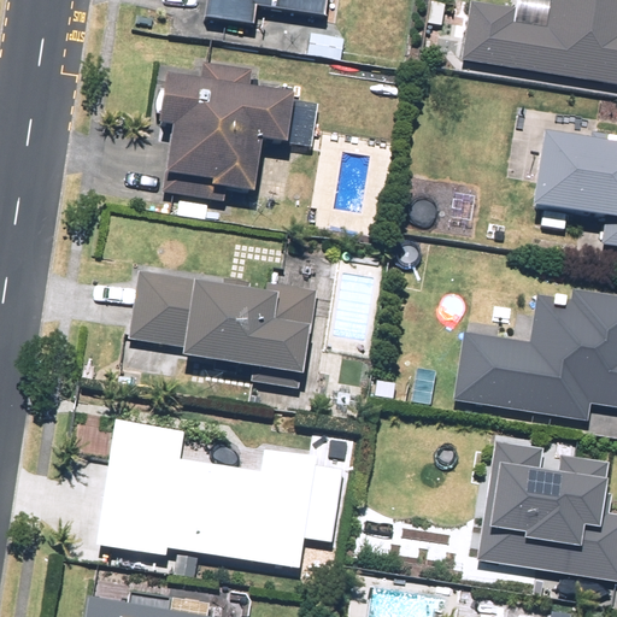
[(209,0),(206,29),(252,35),(254,17),(323,27),(325,0),(209,0)]
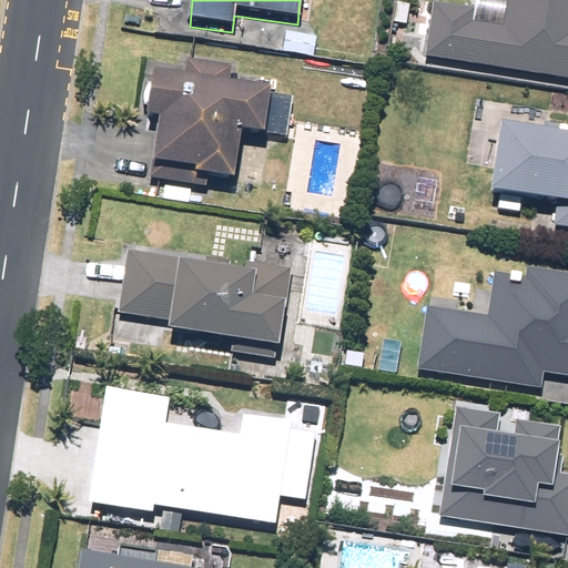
[(429,4),(422,63),(567,83),(567,0),(508,0),(505,30),(473,26),(475,11),(429,4)]
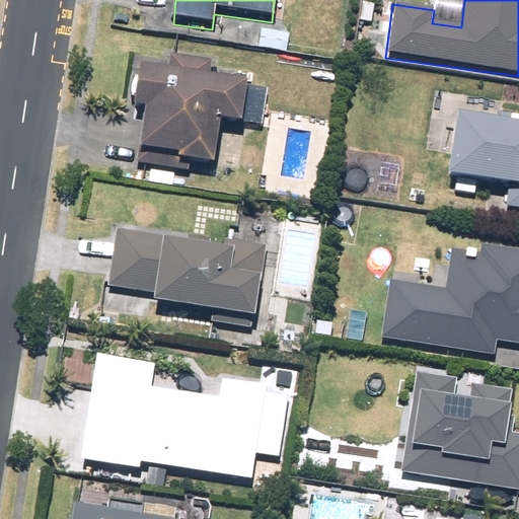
[(144,119),(138,158),(176,163),(176,170),(212,174),(218,130),(239,133),(245,92),(207,87),(210,66),(170,60),(167,80),(138,77),(133,117),(144,119)]
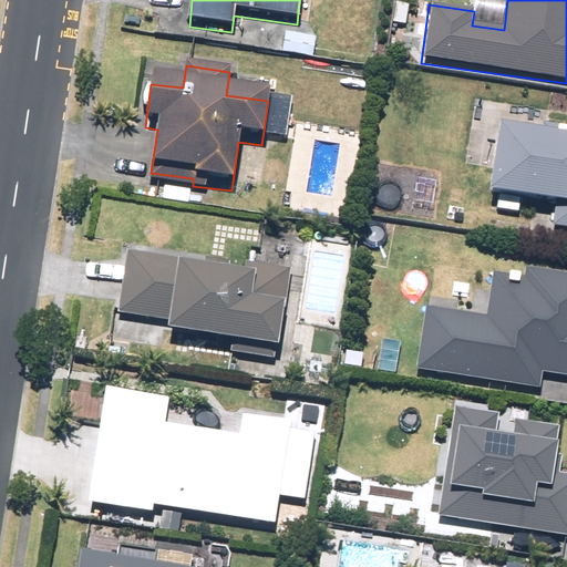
[(566,142),(500,134),(490,213),(519,216),(519,209),(553,214),(549,234),(566,236),(566,142)]
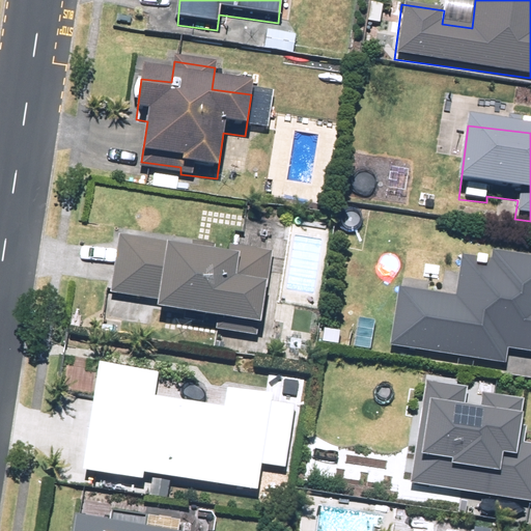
[(272,249),(230,243),(229,250),(119,233),(111,290),(156,298),(155,306),(260,322),(272,249)]
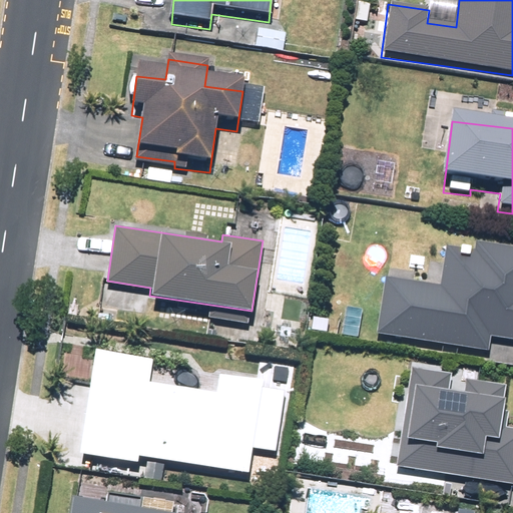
[(436,289),(385,283),(378,339),(487,352),(489,341),(512,343),(512,251),(474,247),(473,254),(441,250),(436,289)]
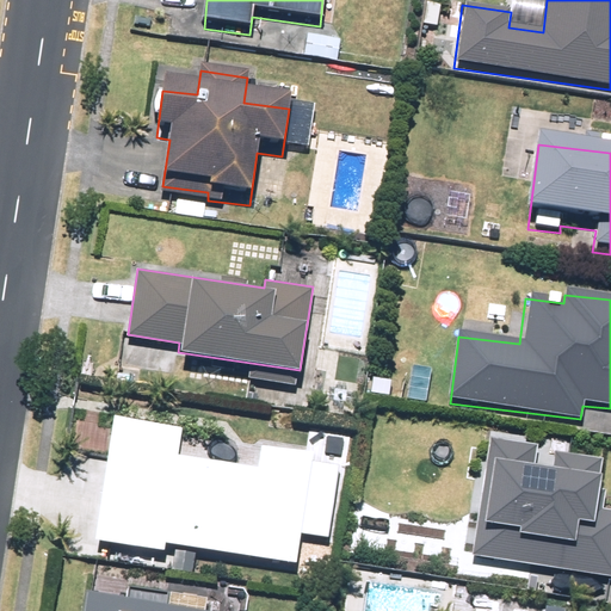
[(271,393),(270,405),(282,406),(284,394),(271,393)]
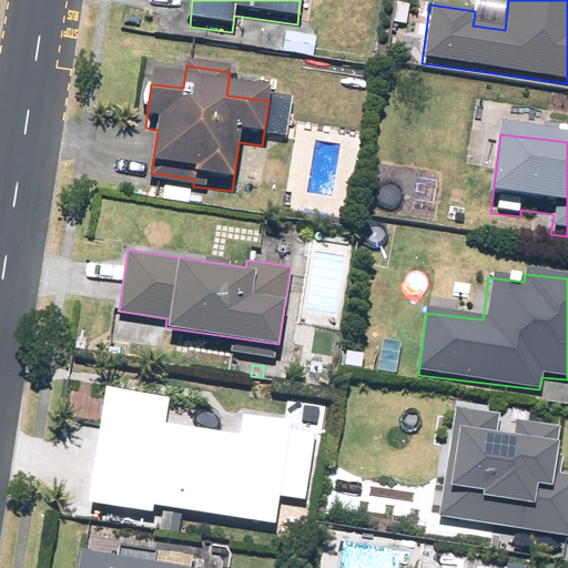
[(274,524),(287,442),(164,423),(169,397),(105,387),(88,501),(152,511),(153,505),(274,524)]
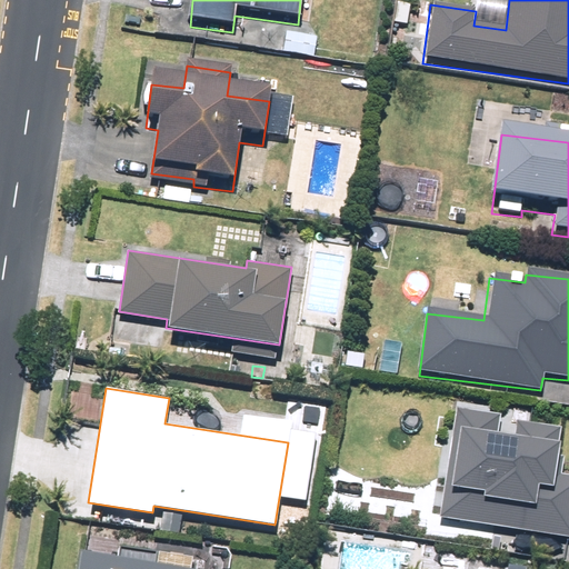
[(496,419),(453,415),(442,521),(468,523),(467,533),(568,545),(568,481),(558,481),(562,433),(513,428),(512,446),(492,445),(496,419)]
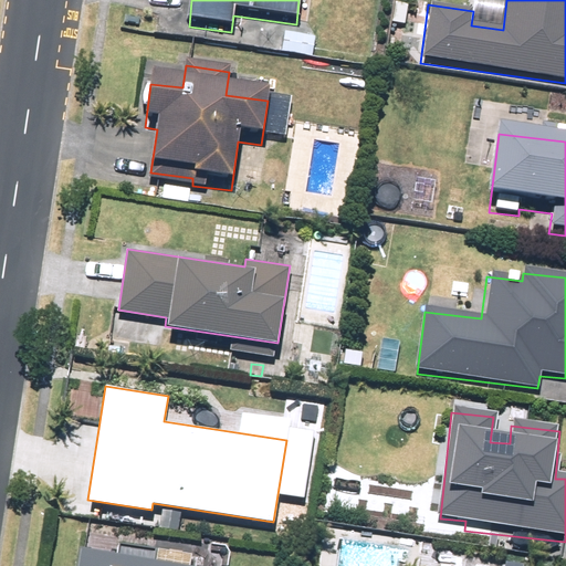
[(163,512),(160,527),(178,530),(180,514),(163,512)]
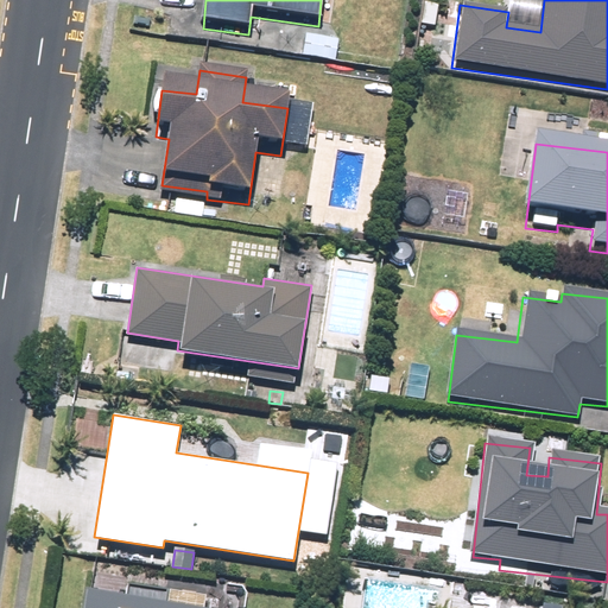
[(164,607),(165,600),(128,595),(126,607),(164,607)]
